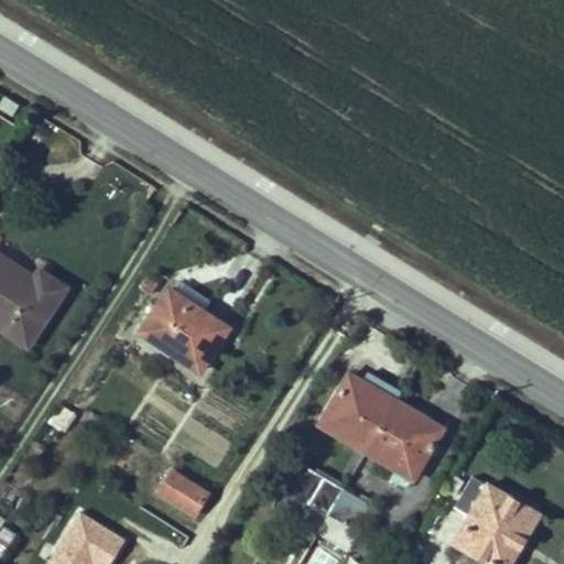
[(17,104),(3,95),(0,100),(0,106),(11,114),(17,104)]
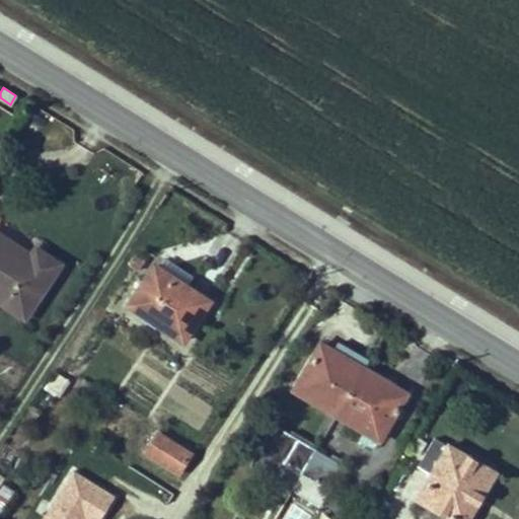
[(0,299),(3,302),(11,292),(29,304),(57,265),(34,250),(30,257),(27,263),(3,246),(6,241),(0,236),(0,299)]
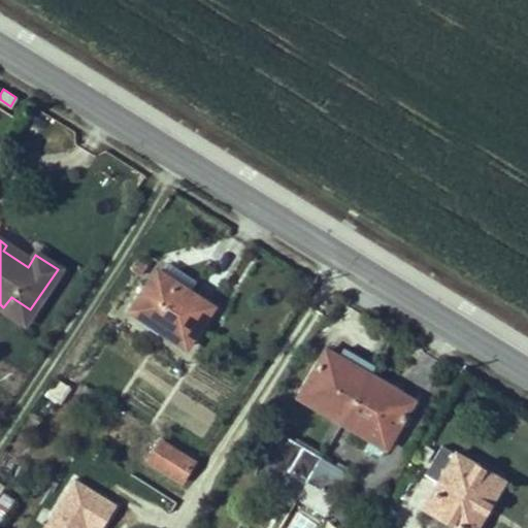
[(3,251),(28,267),(31,262),(6,245),(3,251)]
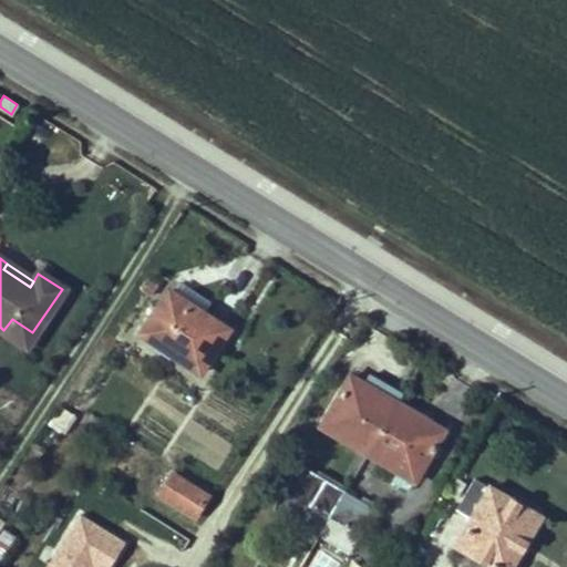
[(140,288),(148,294),(156,282),(146,276),(144,280),(140,288)]
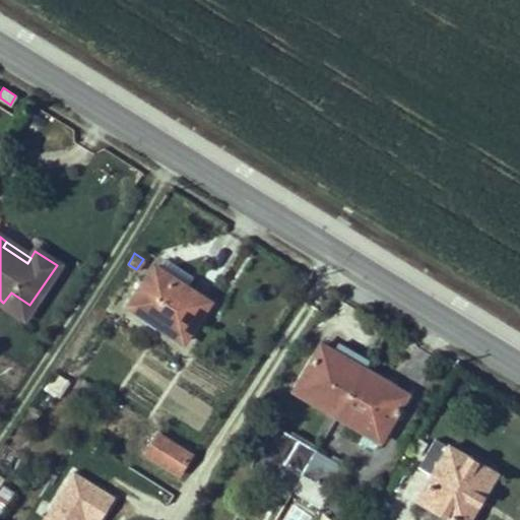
[(165,259),(157,268),(186,287),(192,277),(165,259)]
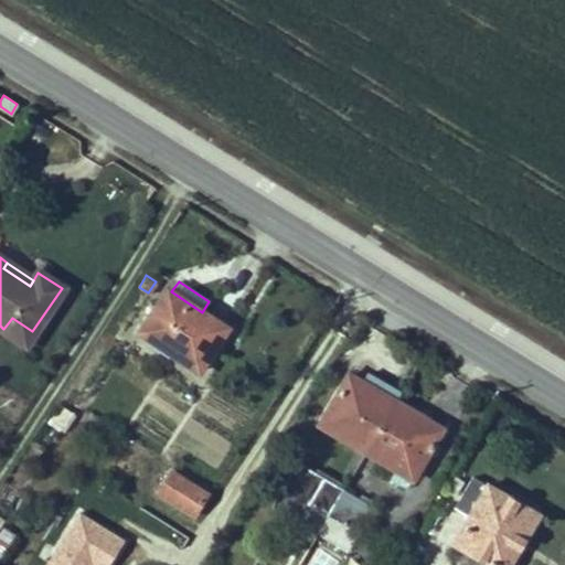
[(140,331),(198,370),(225,328),(202,312),(171,291),(168,288),(140,331)]
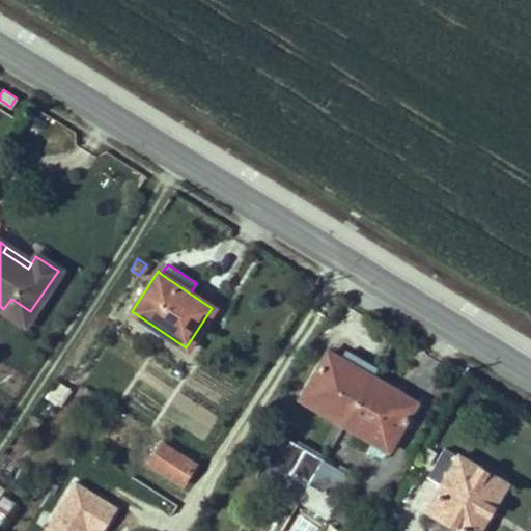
[(30,311),(11,299),(3,309),(24,323),(30,311)]
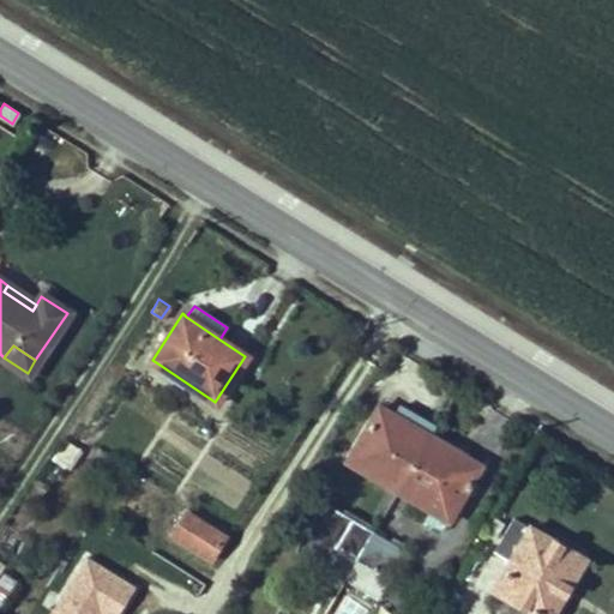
[(426,443),(399,428),(404,421),(379,405),(347,461),(397,491),(426,443)]
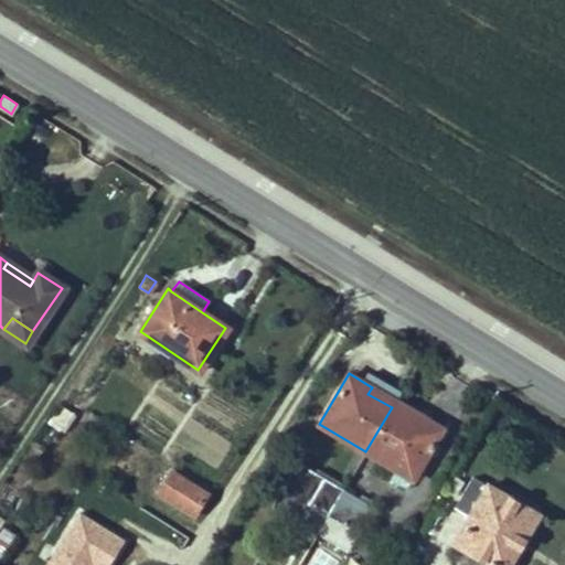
[(392,407),(395,402),(372,387),(368,394),(392,407)]
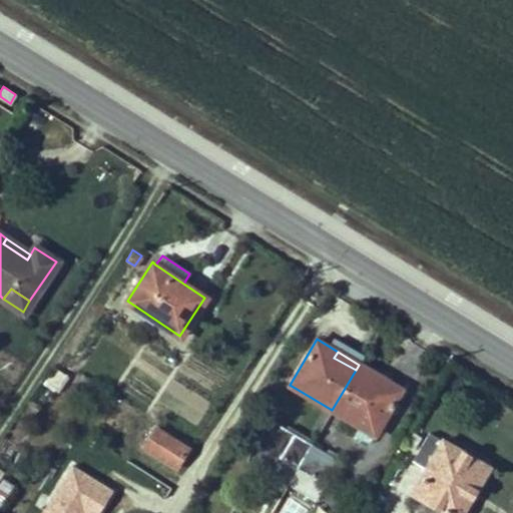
[(385,380),(390,383),(392,378),(361,360),(359,365),(356,370),(382,386),(385,380)]
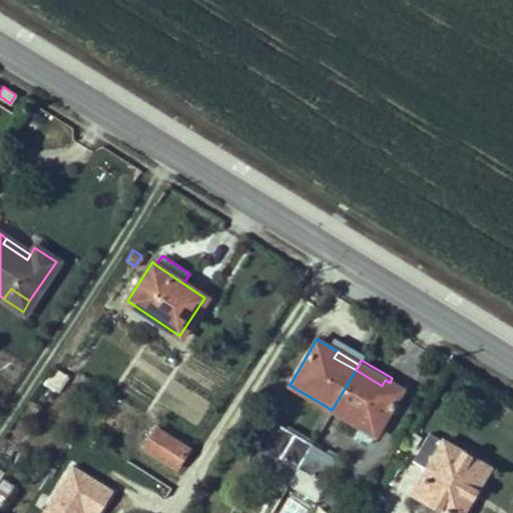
[(59,394),(69,377),(54,367),(43,385),(59,394)]
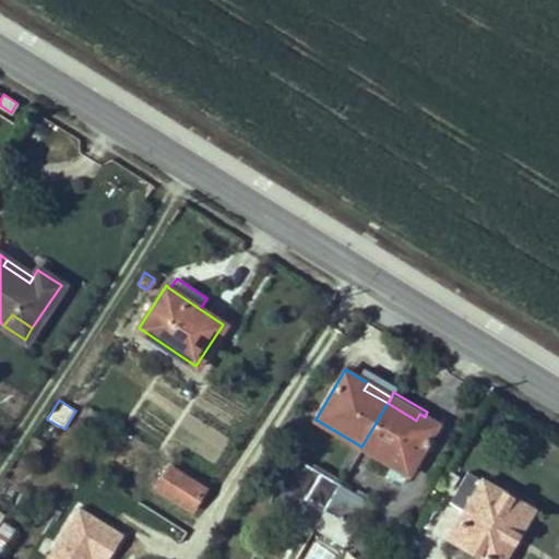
[(361,447),(390,463),(407,472),(437,424),(425,417),(419,414),(416,420),(388,403),(361,447)]
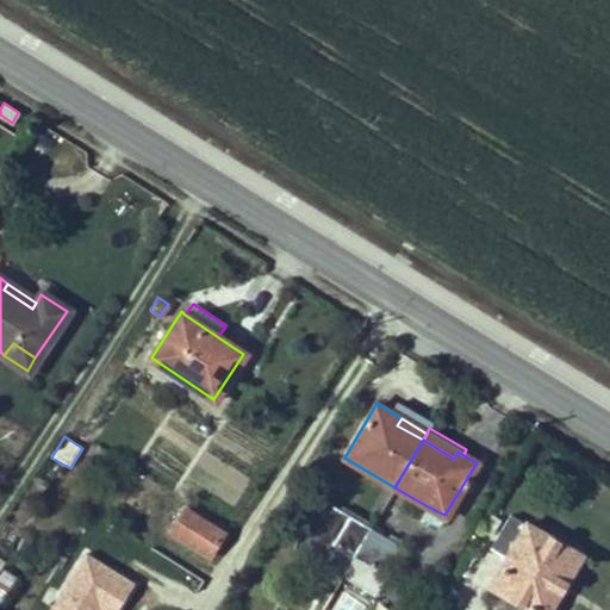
[(371,528),(322,499),(298,537),(348,566),(355,555),(371,528)]
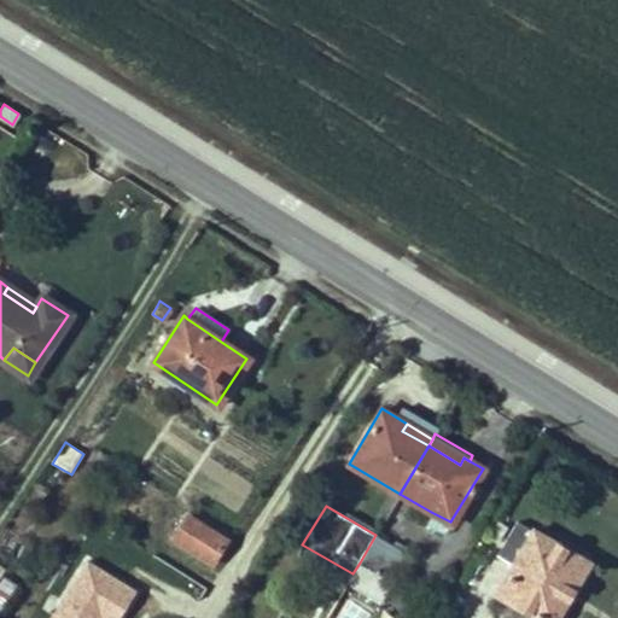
[(444,534),(450,522),(431,512),(424,522),(444,534)]
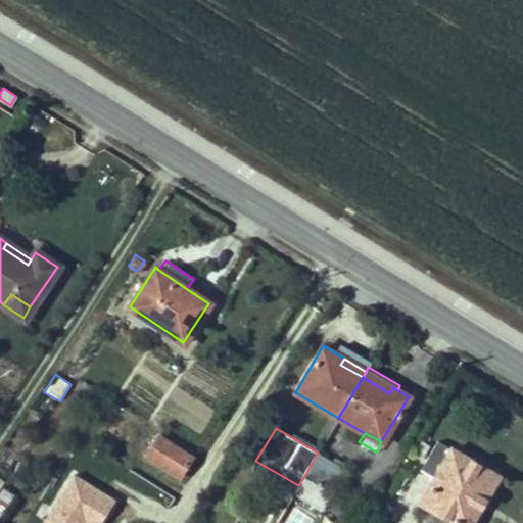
[(159,435),(147,456),(181,476),(192,457),(159,435)]
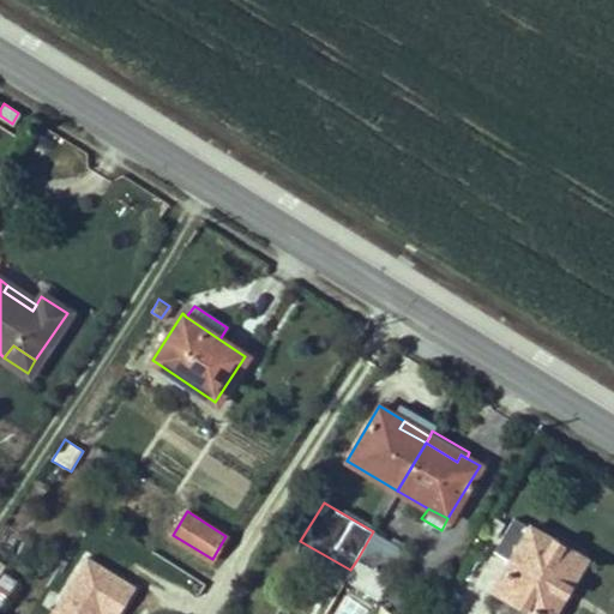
[(510,559),(493,589),(535,613),(552,613),(565,594),(552,585),(559,575),(571,582),(584,560),(513,516),(494,549),(510,559)]
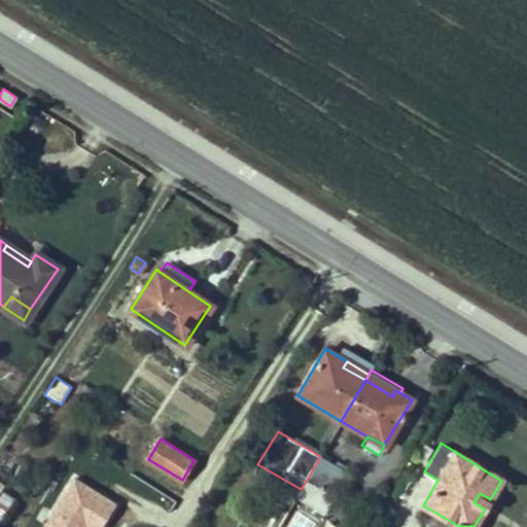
[(430,448),(424,444),(418,454),(424,458),(430,448)]
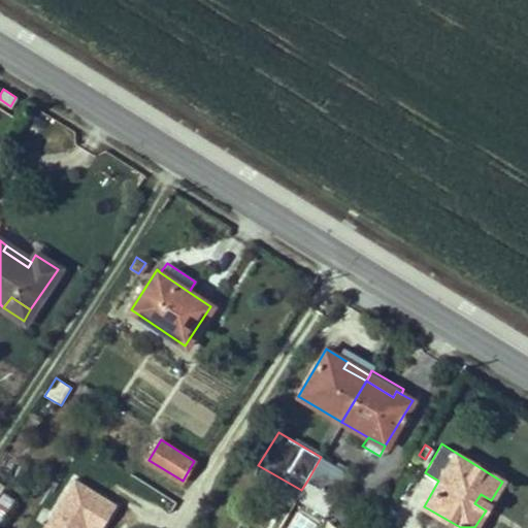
[(307,481),(334,497),(349,472),(321,457),(307,481)]
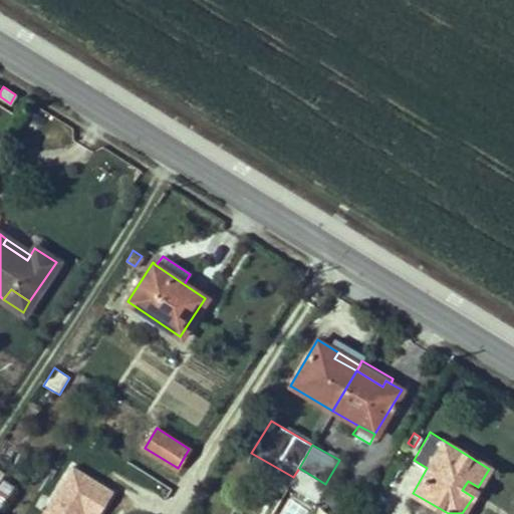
[(289,485),(293,477),(251,453),(247,460),(289,485)]
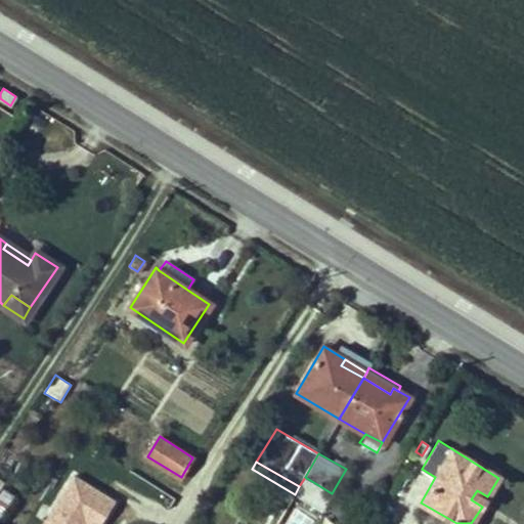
[(407,500),(419,505),(430,475),(419,471),(407,500)]
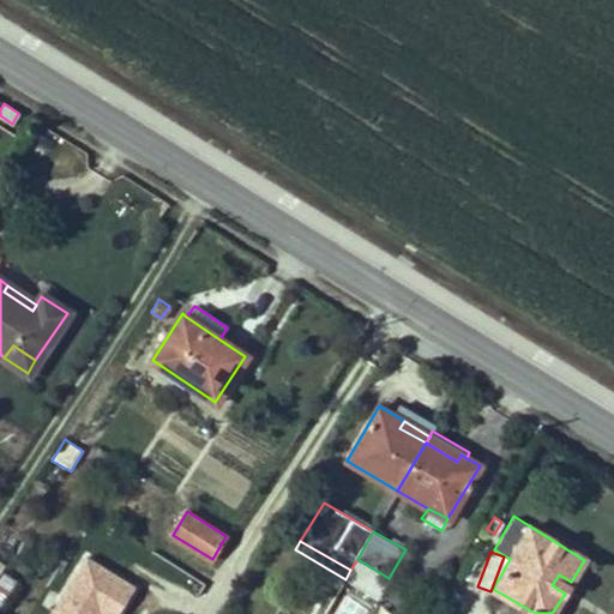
[(50,613),(101,613),(119,613),(137,587),(88,555),(50,613)]
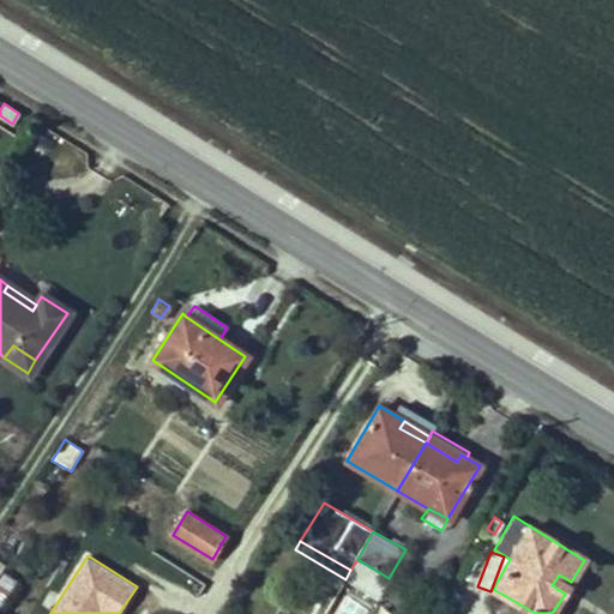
[(384,588),(389,578),(357,559),(350,570),(384,588)]
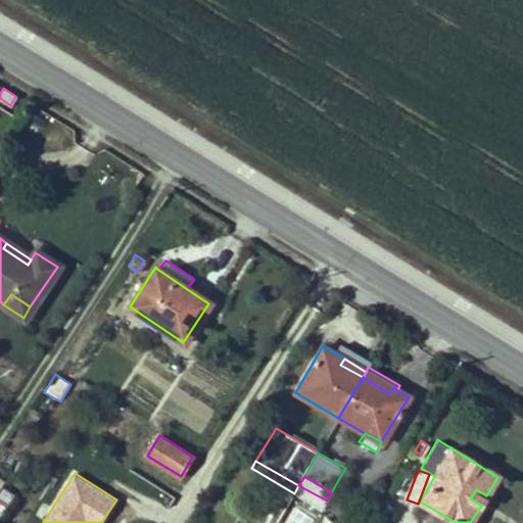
[(0,515),(13,495),(0,486),(0,515)]
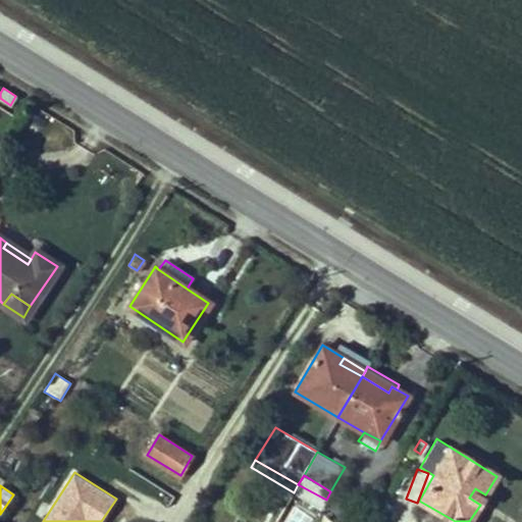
[(475,488),(469,498),(480,505),(485,494),(475,488)]
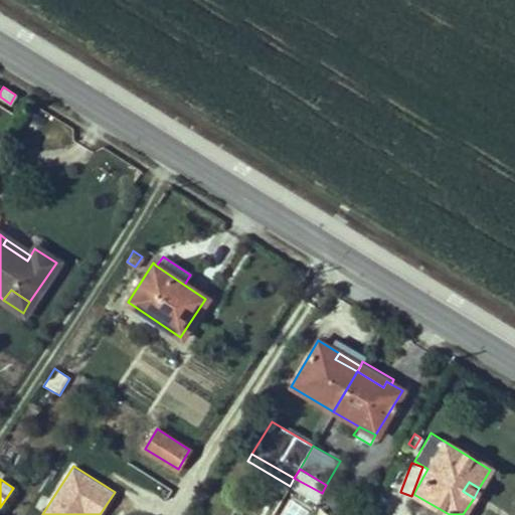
[(301,514),(305,507),(291,502),(285,514),(301,514)]
